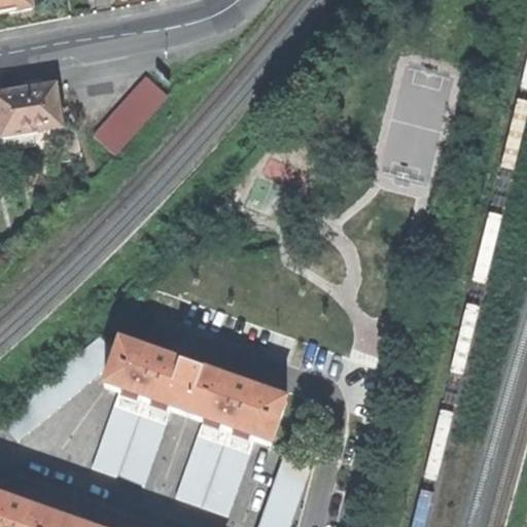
[(33,9),(30,0),(0,0),(0,19),(5,19),(5,15),(33,9)]
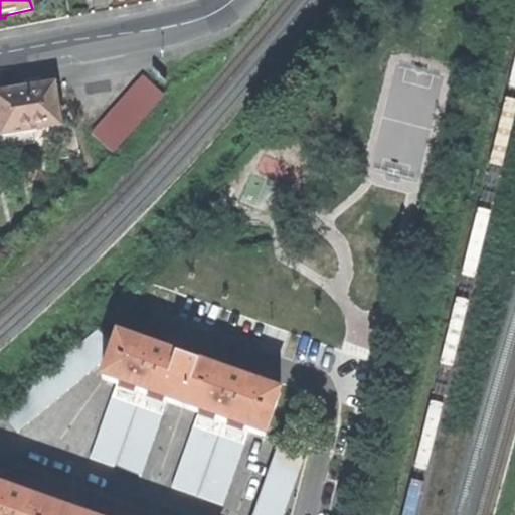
[(145,77),(93,135),(113,153),(165,96),(145,77)]
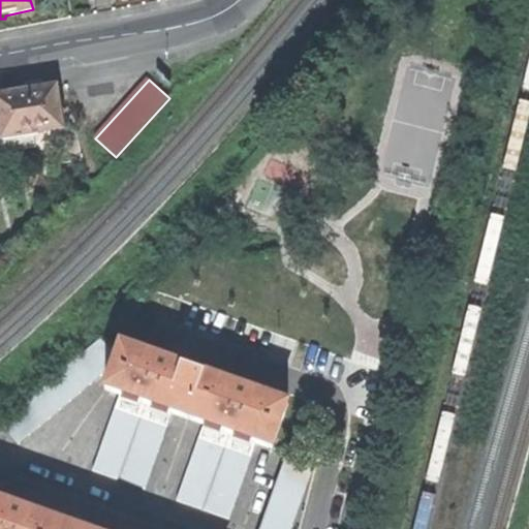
[(0,97),(0,125),(2,141),(35,135),(64,130),(57,88),(28,92),(0,97)]
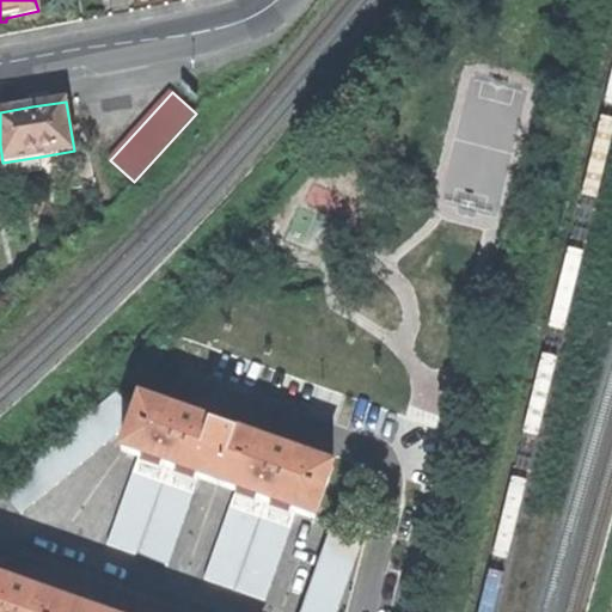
[(41,157),(2,163),(6,178),(43,172),(41,157)]
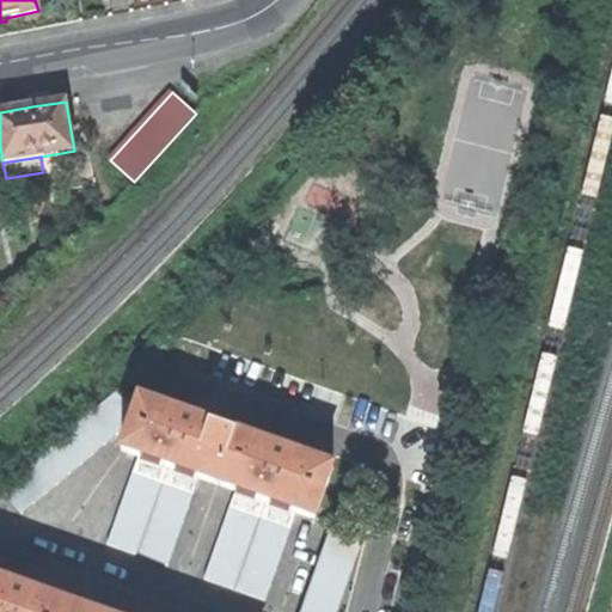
[(142,401),(116,393),(2,490),(23,514),(118,436),(129,440),(142,401)]
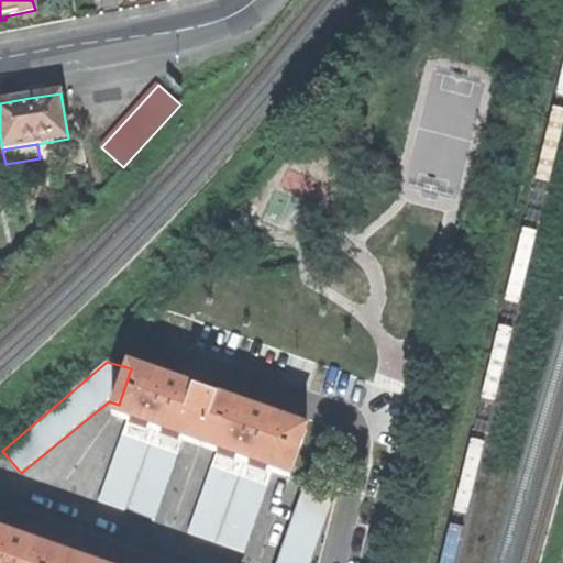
[(202,446),(219,399),(169,382),(131,368),(119,405),(114,417),(129,421),(186,441),(202,446)]
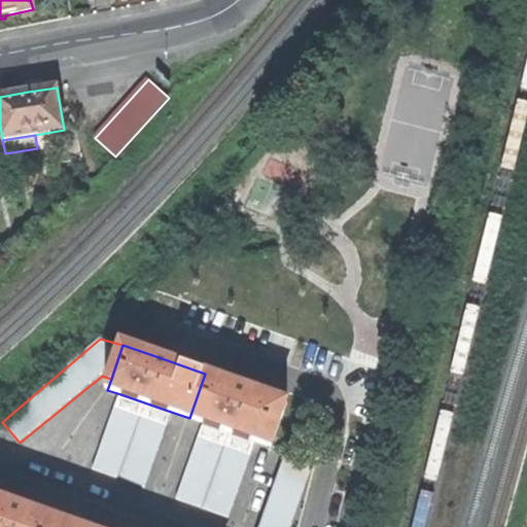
[(244,387),(205,374),(189,418),(204,423),(257,442),(271,447),(286,402),(244,387)]
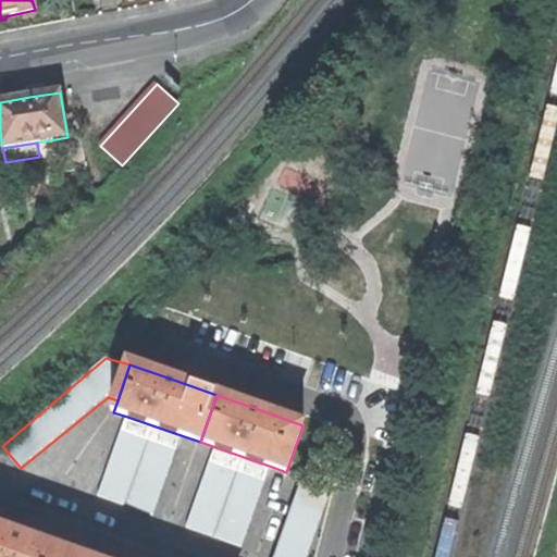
[(155,518),(184,436),(127,417),(97,497),(155,518)]
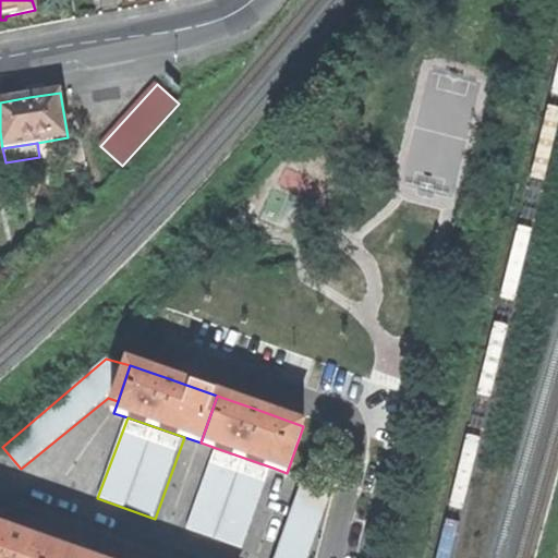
[(243,548),(273,468),(216,448),(186,528),(243,548)]
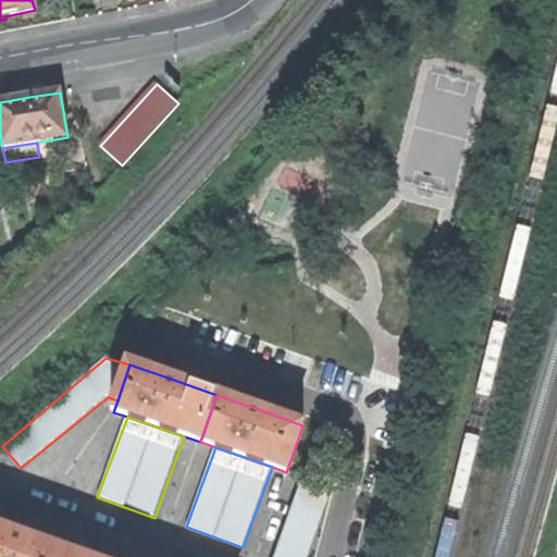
[(308,556),(333,489),(304,478),(275,556),(308,556)]
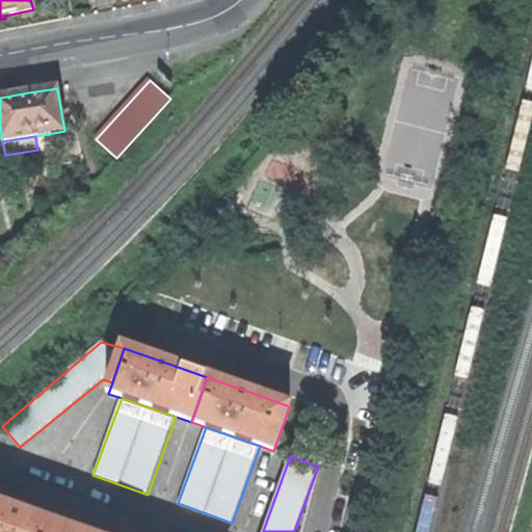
[(17,510),(0,504),(0,531),(60,531),(62,527),(17,510)]
